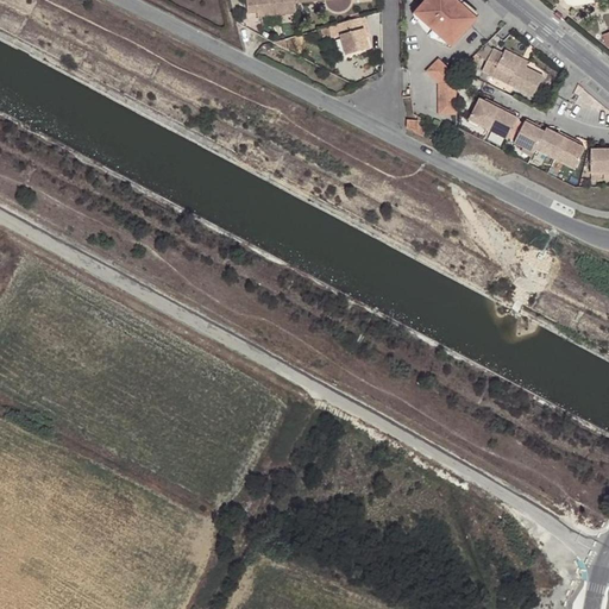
[(294,4),(293,0),(244,0),(246,14),(257,13),(257,17),(295,13),(294,4)]
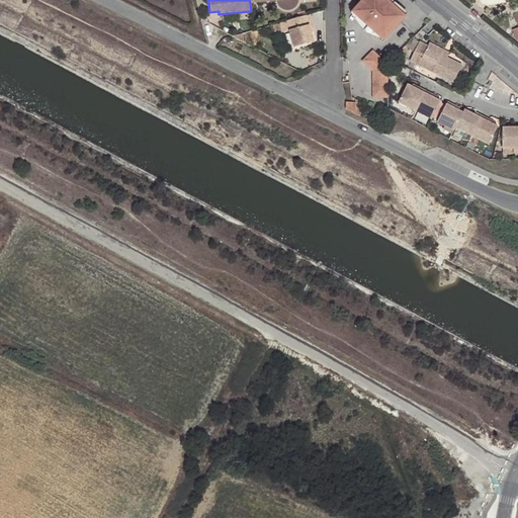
[(249,0),(250,3),(275,1),(276,1),(276,2),(276,3),(276,4),(277,4),(277,5),(277,6),(278,6),(278,7),(279,7),(279,8),(280,9),(281,9),(281,10),(282,10),(283,10),(284,10),(284,11),(285,11),(286,11),(287,11),(288,11),(289,11),(289,10),(290,10),(291,10),(292,10),(292,9),(293,9),(294,8),(295,8),(295,7),(296,7),(296,6),(296,5),(297,5),(297,4),(297,3),(298,2),(298,1),(298,0),(297,0),(249,0)]
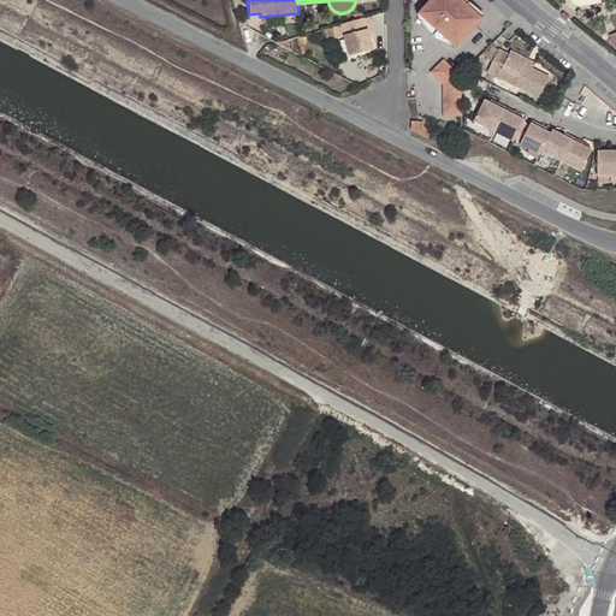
[(473,29),(480,22),(466,9),(467,7),(460,3),(456,0),(434,0),(431,4),(424,11),(428,16),(425,19),(451,43),(454,40),(458,45),(466,36),(473,29)]
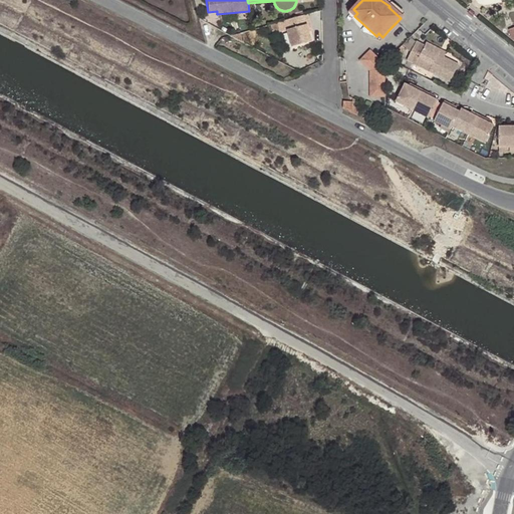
[(310,24),(308,14),(282,20),(285,30),(287,30),(291,46),(310,41),(307,25),(310,24)]
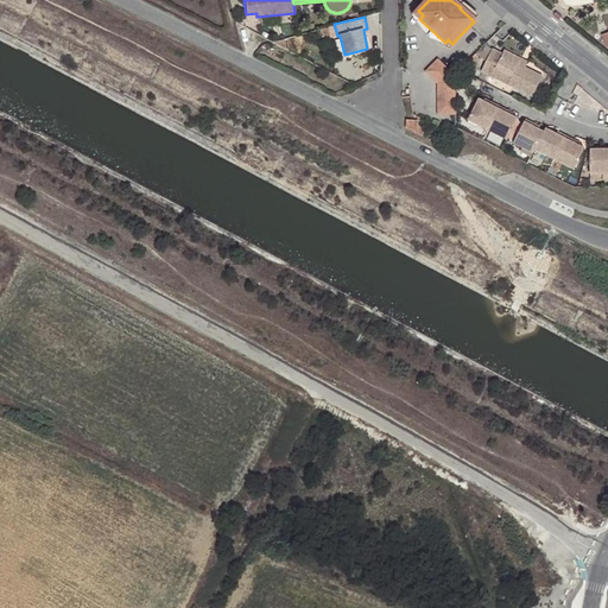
[(442,46),(445,43),(419,19),(417,23),(418,26),(420,30),(424,33),(426,37),(430,39),(434,43),(437,44),(442,46)]
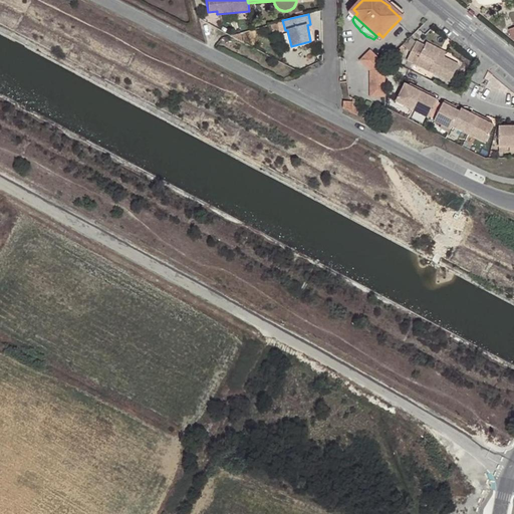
[(407,61),(417,66),(420,59),(433,65),(430,72),(451,83),(460,65),(445,58),(439,55),(441,50),(427,43),(425,46),(417,42),(407,61)]
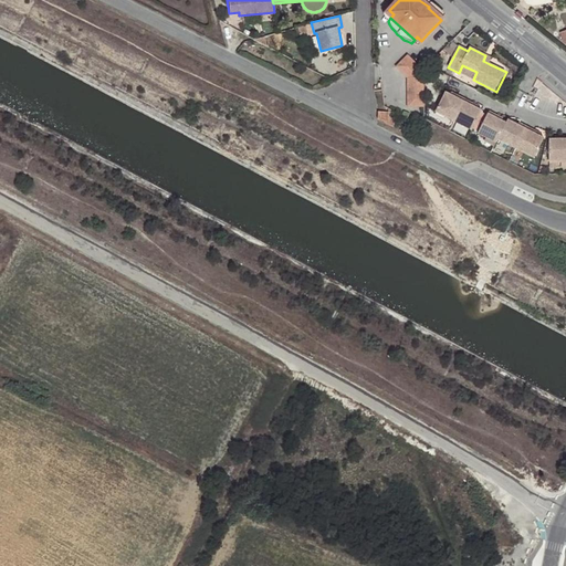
[(408,58),(396,70),(408,81),(407,109),(425,109),(425,94),(425,84),(423,84),(422,72),(408,58)]
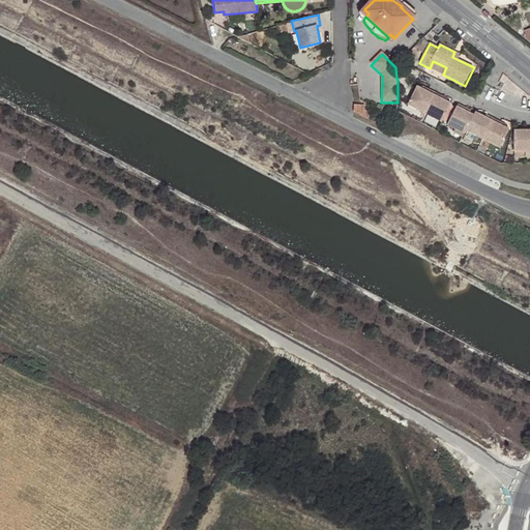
[(433,61),(430,68),(443,75),(446,67),(433,61)]
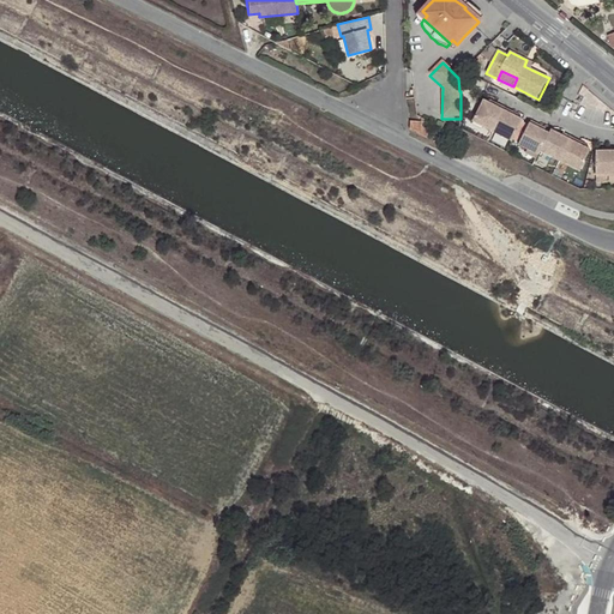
[(493,132),(505,108),(497,104),(495,107),(489,104),(482,101),(471,121),(493,132)]
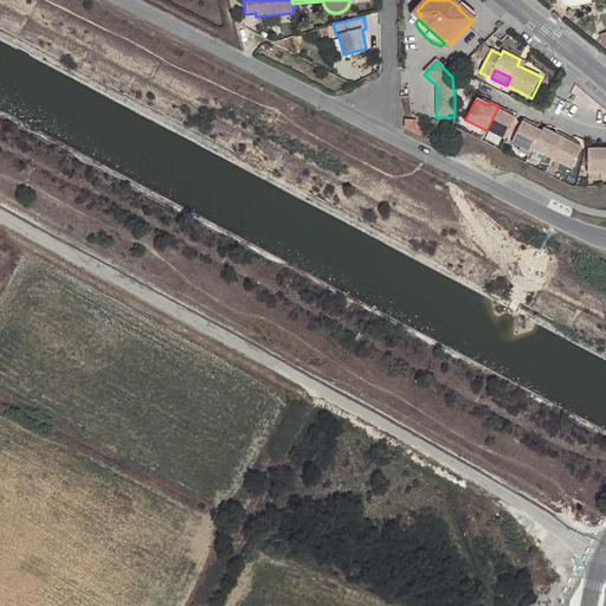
[(498,107),(487,130),(505,140),(516,120),(511,117),(505,115),(507,111),(498,107)]
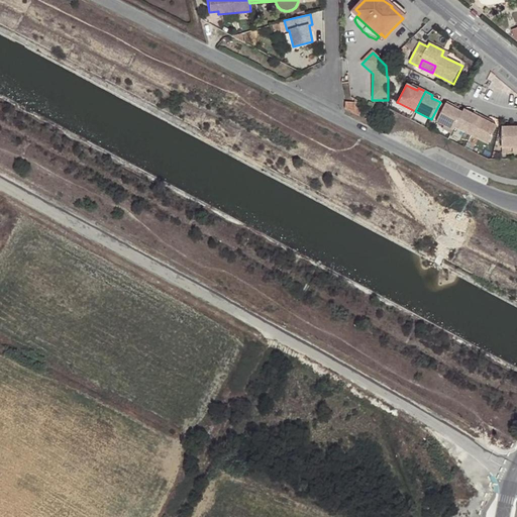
[(438,123),(455,131),(463,114),(454,109),(455,107),(447,103),(438,123)]
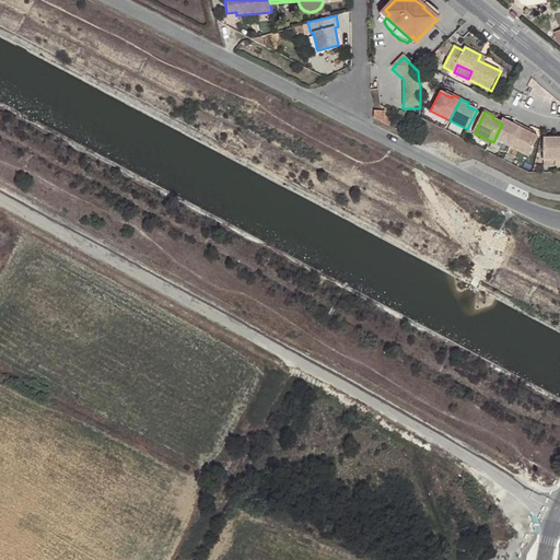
[(510,153),(522,126),(515,123),(514,125),(509,123),(504,120),(502,124),(493,142),(492,146),(510,153)]
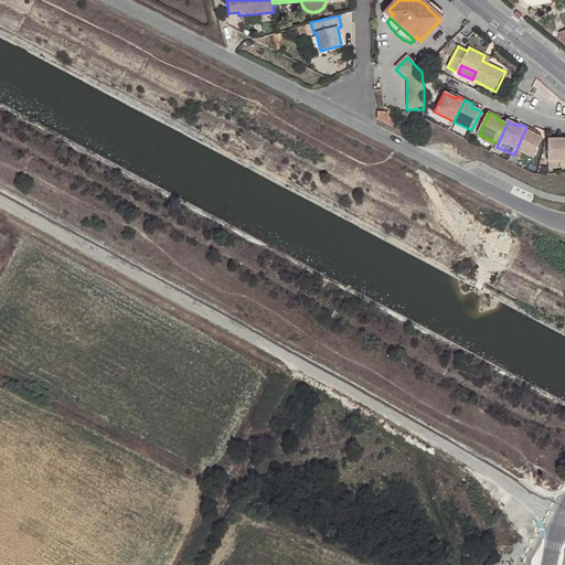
[(514,155),(533,163),(544,139),(539,137),(534,135),(535,130),(526,127),(514,155)]
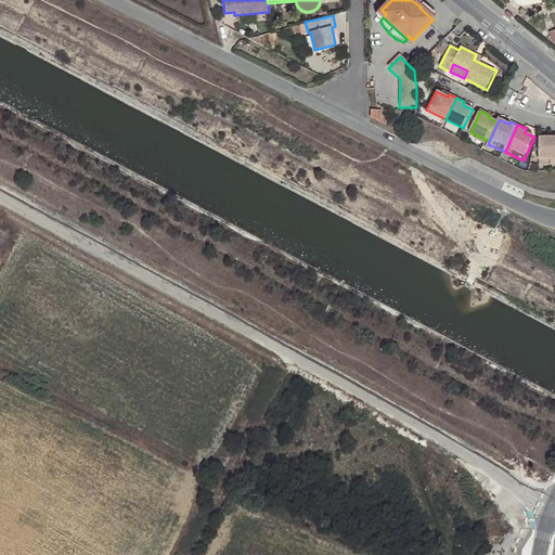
[(551,138),(545,138),(540,138),(540,158),(554,157),(554,133),(551,134),(551,138)]
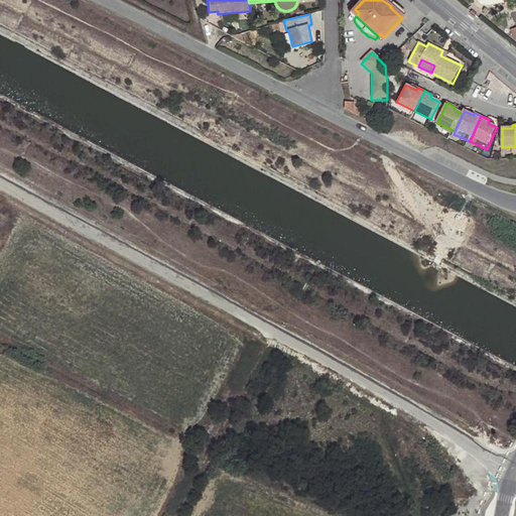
All buildings are outlined.
